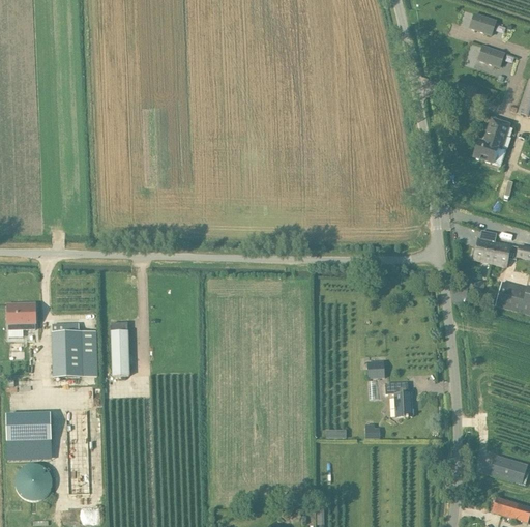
[(491,34),(496,20),(474,12),(469,27),(491,34)]
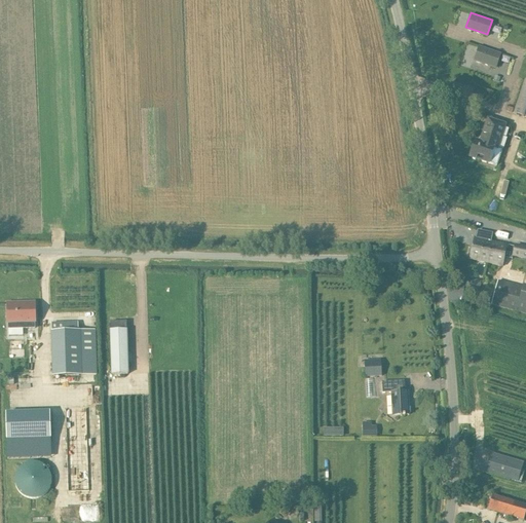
[(467,41),(465,55),(474,57),(476,42),(467,41)]
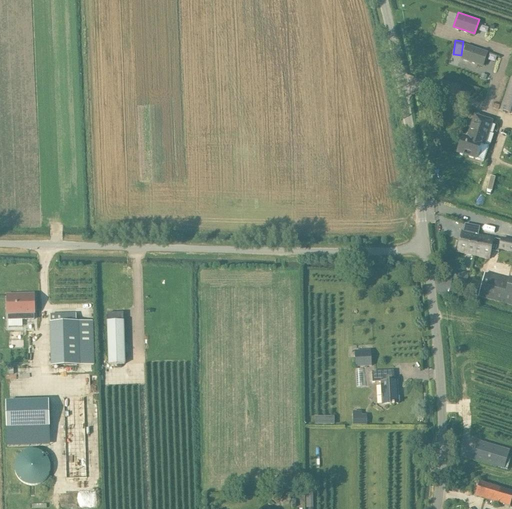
[(482,64),(487,50),(466,43),(461,57),(482,64)]
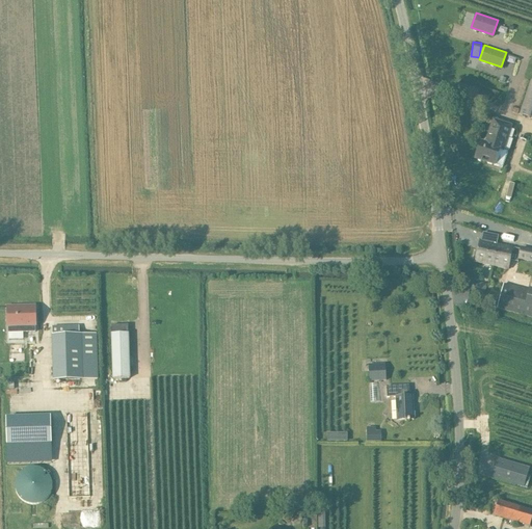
[(531,77),(520,111),(531,115),(531,77)]
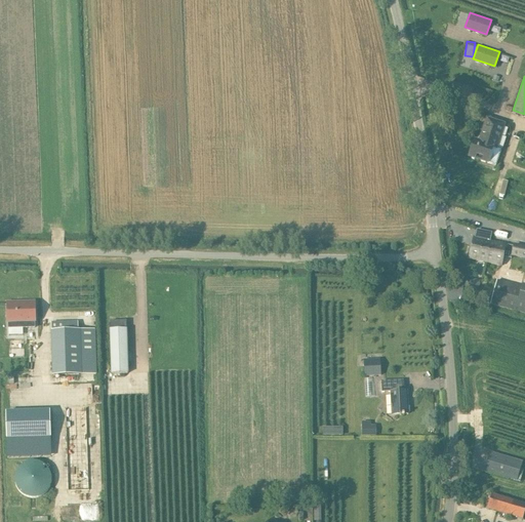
[(501,147),(496,145),(505,122),(487,116),(484,125),(485,125),(481,139),(475,137),(470,154),(495,163),(501,147)]
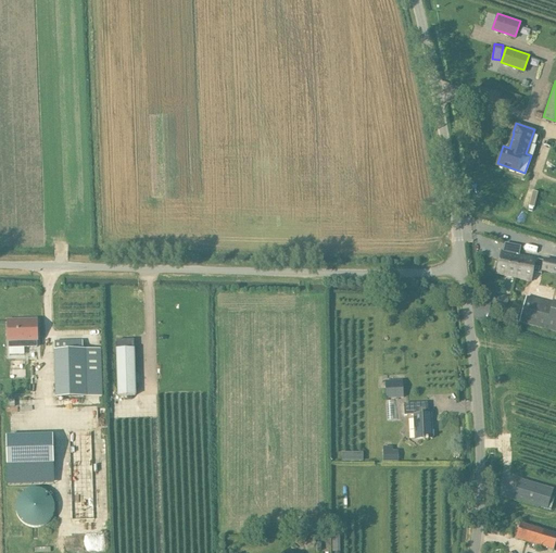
[(502,249),(496,271),(531,278),(533,269),(542,272),(542,267),(543,265),(544,259),(536,256),(519,253),(521,243),(505,240),(503,249),(502,249)]
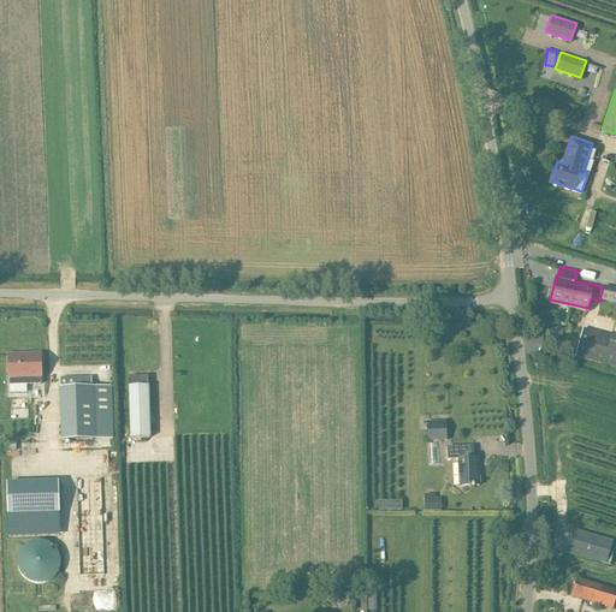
[(602,293),(600,296),(615,298),(615,286),(603,284),(603,286),(602,293)]
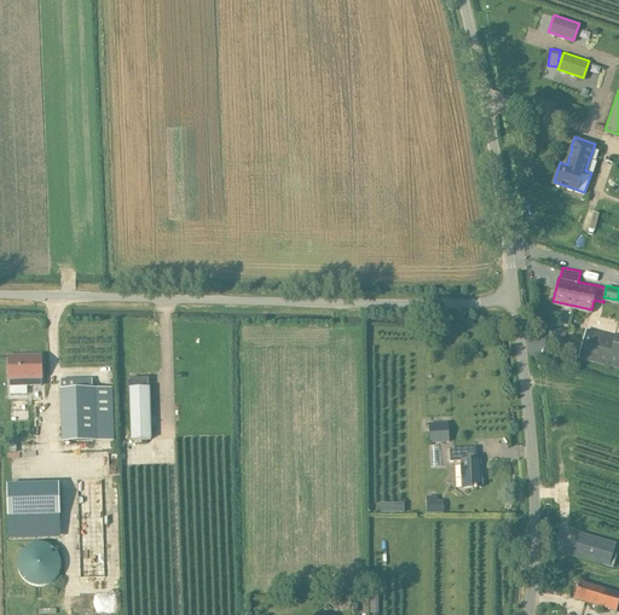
[(585,328),(582,342),(578,355),(618,365),(618,332),(615,332),(614,335),(585,328)]
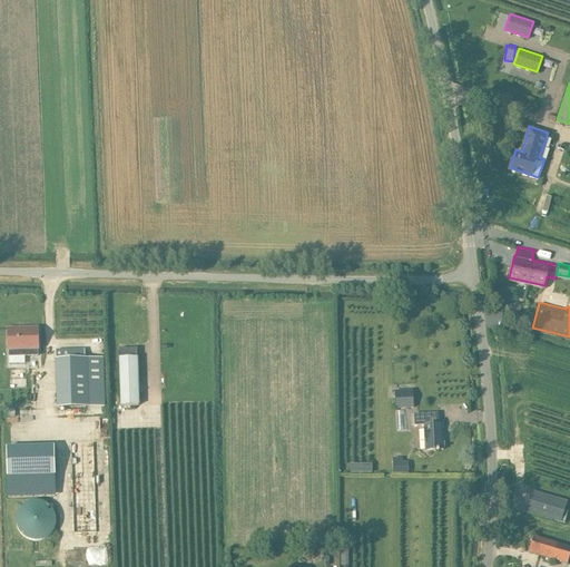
[(20,325),(8,325),(9,346),(9,361),(25,361),(25,353),(38,353),(38,346),(39,346),(38,328),(20,328),(20,325)]
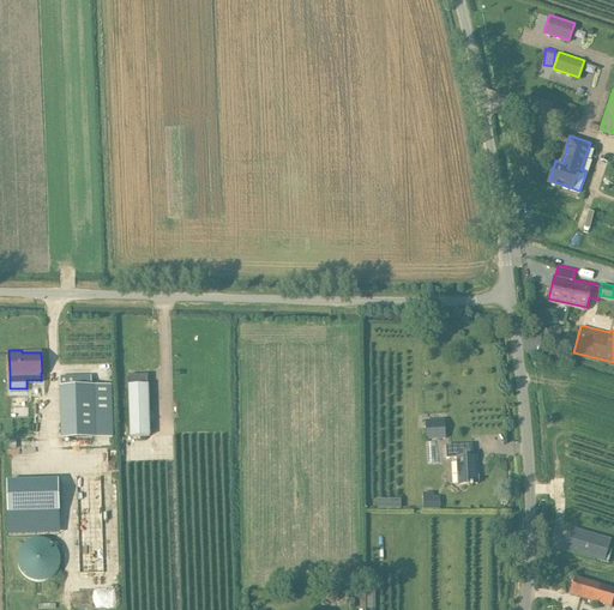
[(150,433),(148,372),(128,373),(131,434),(150,433)]
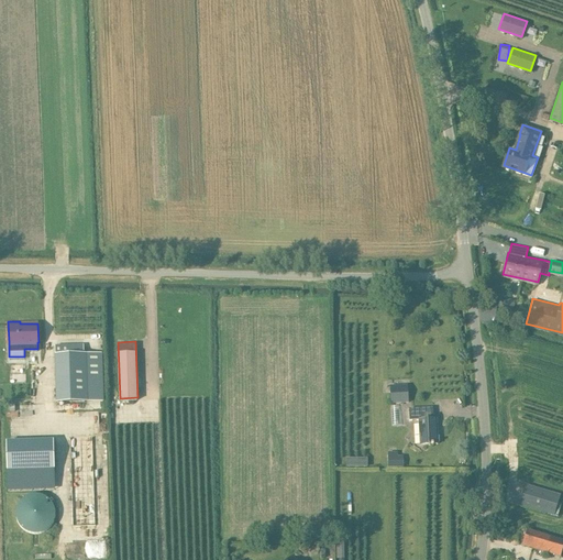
[(83,343),(56,344),(57,399),(85,399),(103,398),(101,351),(84,352),(83,343)]
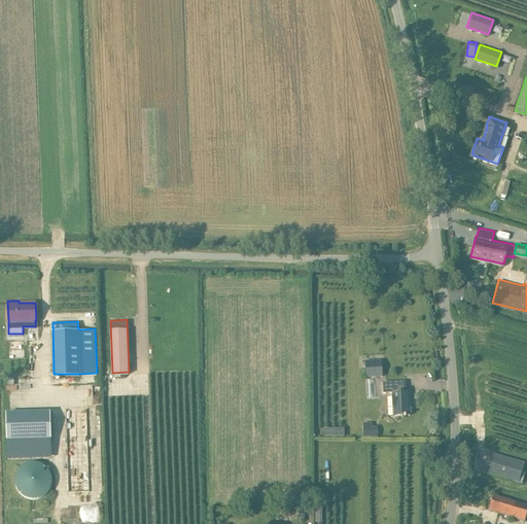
[(381,358),(365,359),(366,375),(382,374),(381,358)]
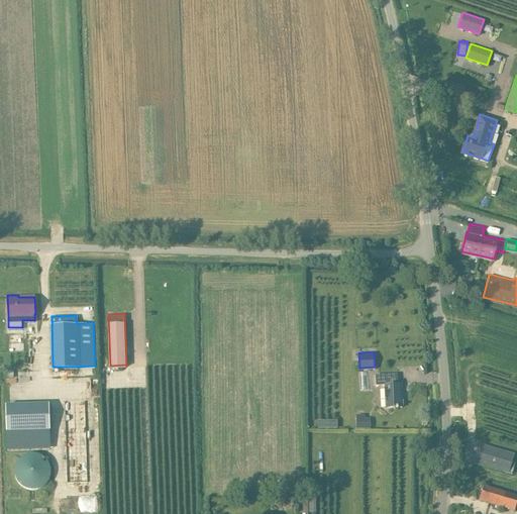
[(402,405),(401,382),(398,382),(397,372),(375,373),(376,384),(385,384),(386,406),(396,405),(396,406),(398,406),(398,405),(402,405)]
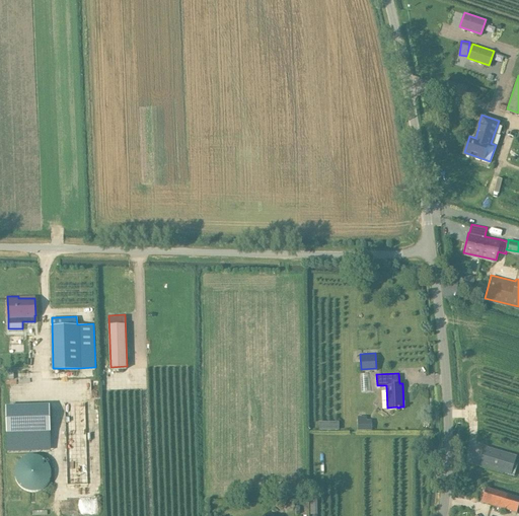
[(50,402),(7,403),(7,429),(50,428),(50,402)]
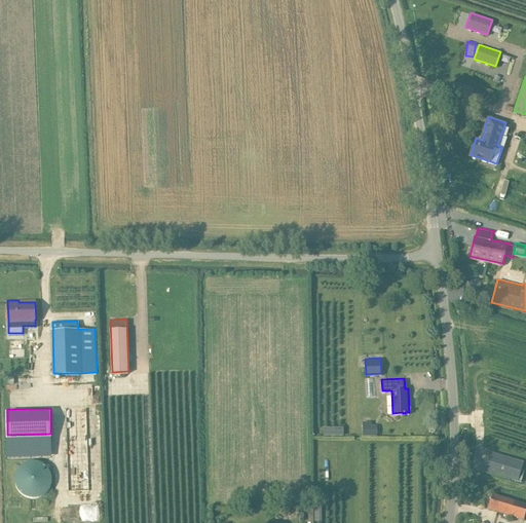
[(371,423),(371,420),(362,420),(362,435),(376,435),(376,423),(371,423)]
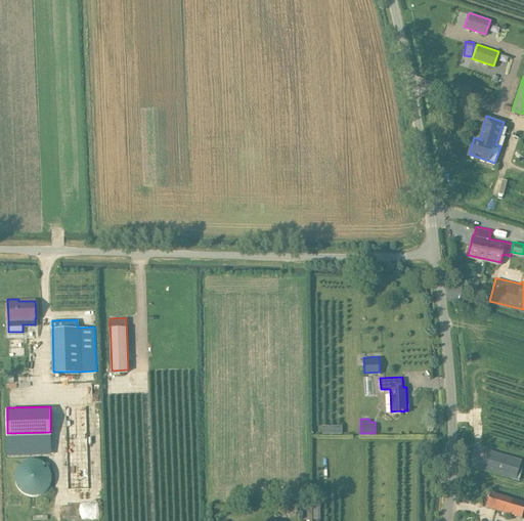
[(322,432),(342,432),(342,423),(322,424),(322,432)]
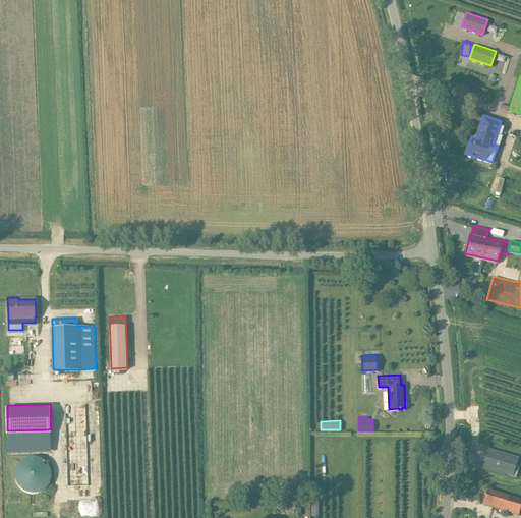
[(480,465),(505,472),(510,454),(486,447),(480,465)]
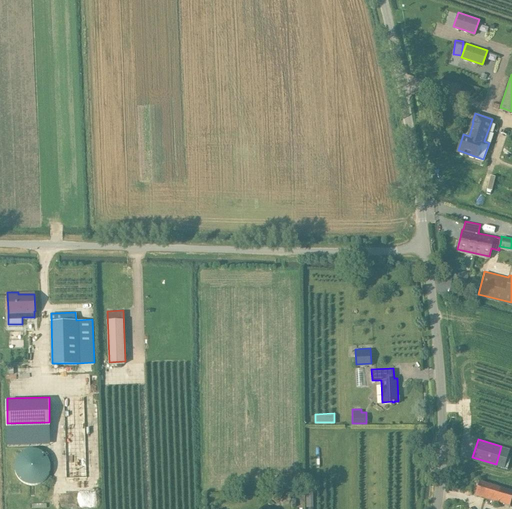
[(29,482),(35,483),(40,481),(45,478),(48,475),(50,470),(51,465),(51,460),(48,454),(44,450),(39,447),(33,446),(27,447),(22,449),(18,454),(15,459),(14,465),(16,471),(19,476),(23,480),(29,482)]
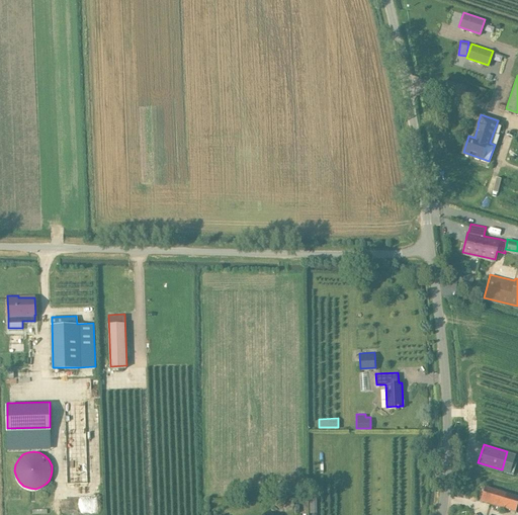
[(517,495),(485,486),(481,500),(515,510),(517,501),(517,495)]
